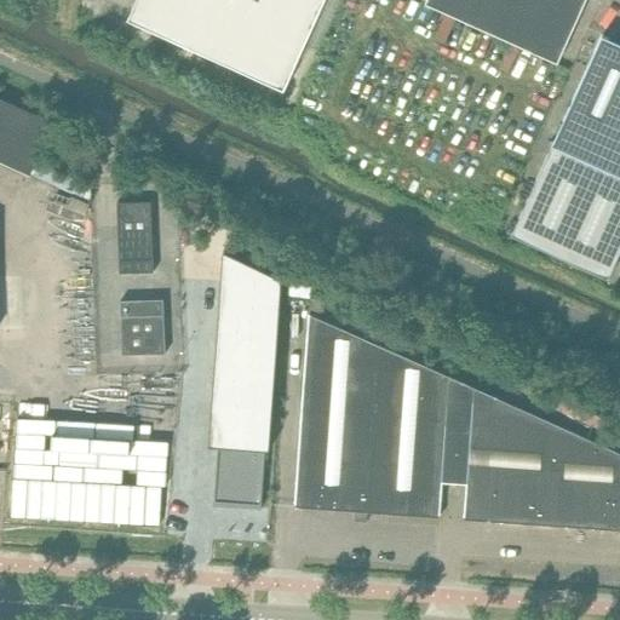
[(136,0),(128,18),(285,90),(323,0),(136,0)]
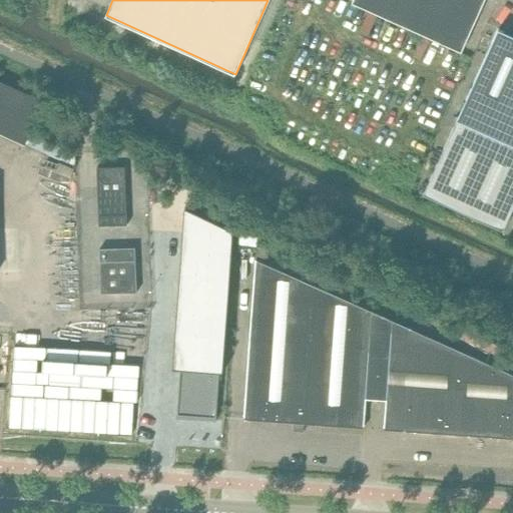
[(353,0),(353,2),(461,51),(484,0),(353,0)]
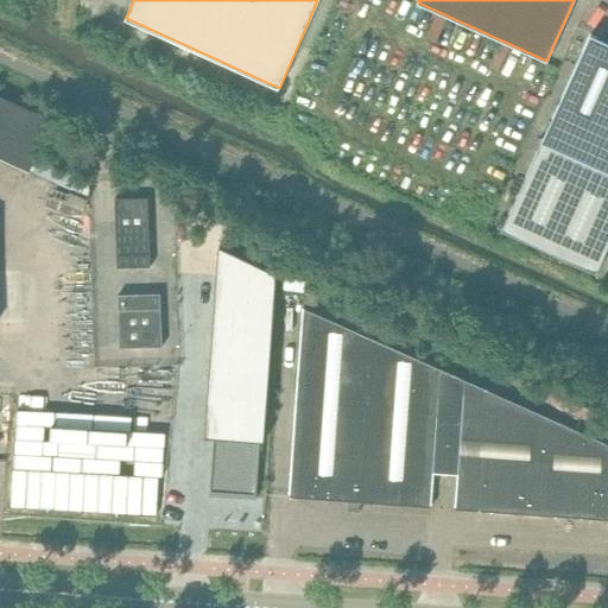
[(607,42),(590,33),(502,228),(597,271),(607,247),(607,42)]
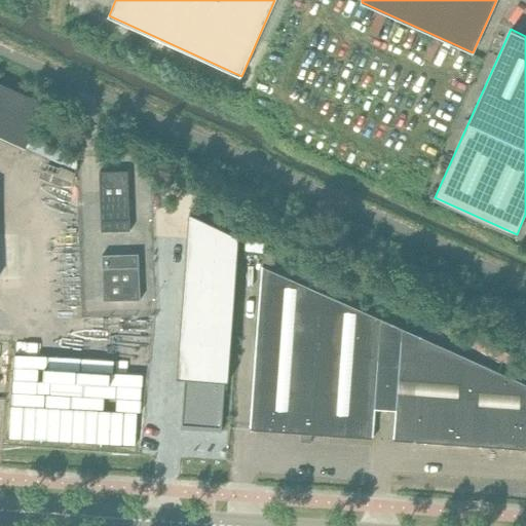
[(0,137),(23,148),(24,146),(28,137),(33,125),(43,104),(0,83),(0,137)]
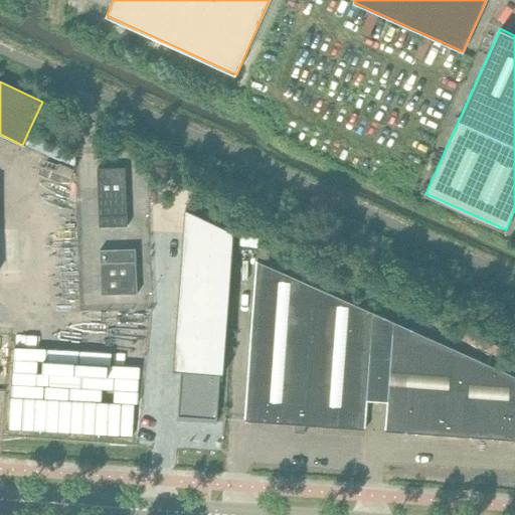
[(98,168),(100,226),(128,225),(126,167),(98,168)]
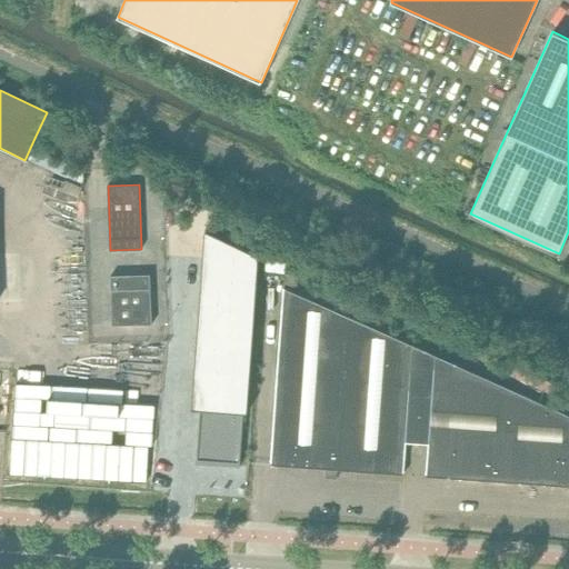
[(240,462),(241,440),(247,362),(233,362),(241,255),(195,250),(189,320),(207,321),(197,460),(240,462)]
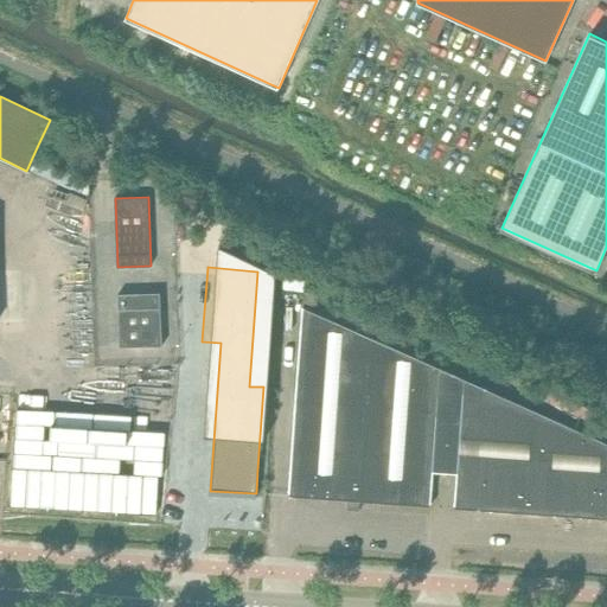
[(163,345),(160,292),(119,294),(120,346),(163,345)]
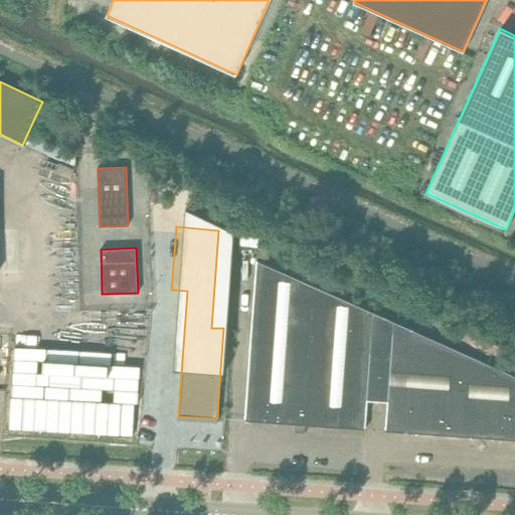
[(259,247),(259,258),(270,259),(270,248),(259,247)]
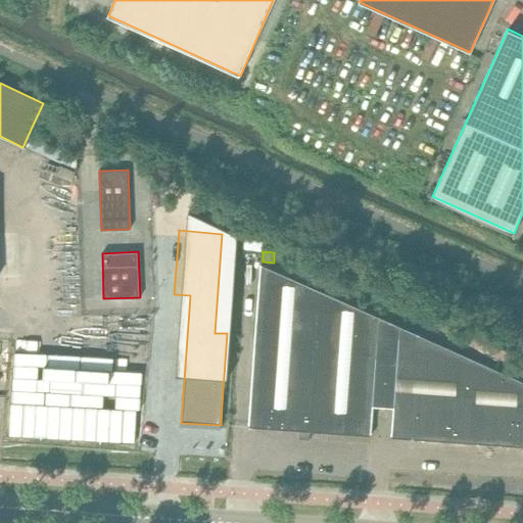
[(522,382),(380,318),(260,265),(249,427),(371,435),(373,407),(393,408),(391,437),(522,446),(522,382)]
